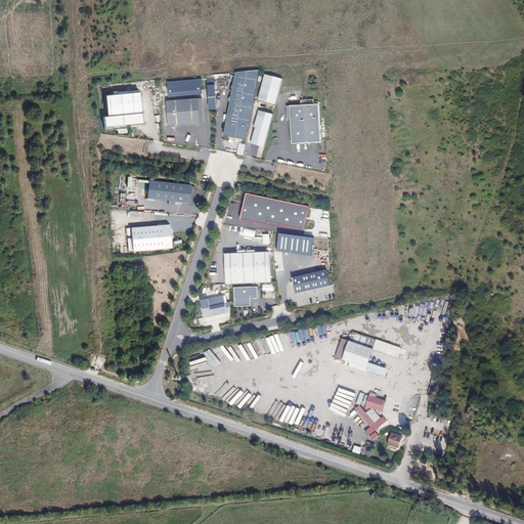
[(257,74),(234,70),(224,138),(247,141),(257,74)]
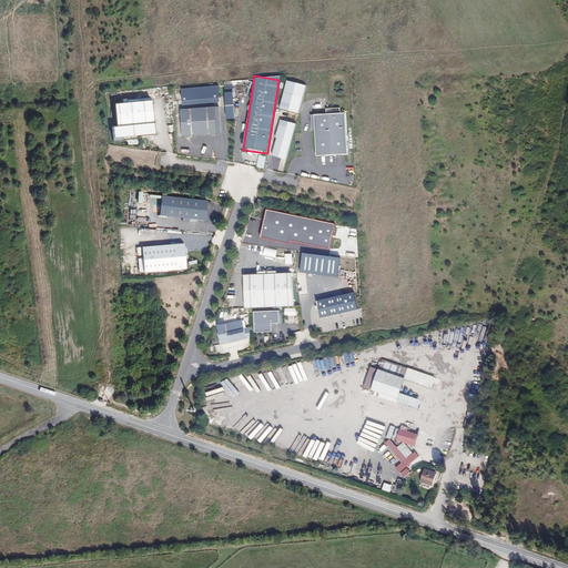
[(298,114),(305,87),(286,82),(280,110),(298,114)]
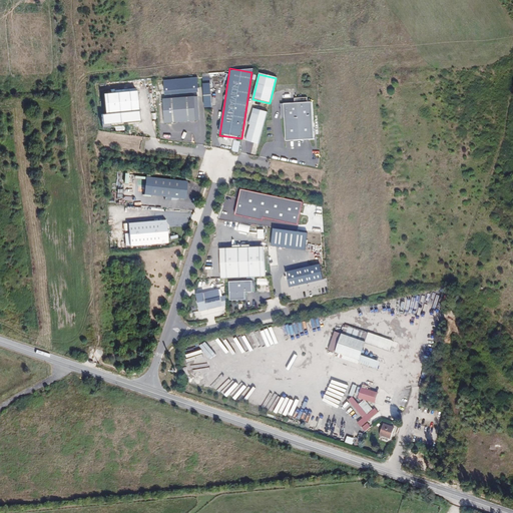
[(102,126),(139,123),(137,92),(103,95),(105,115),(101,115),(102,126)]
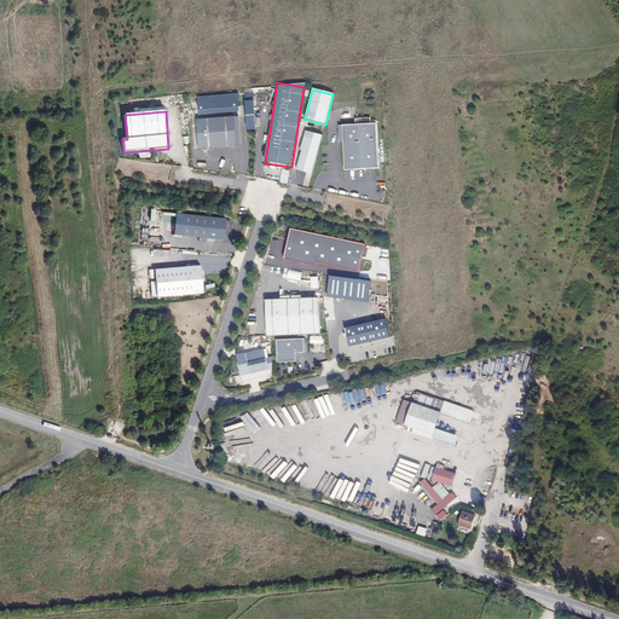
[(239,117),(196,120),(197,150),(241,148),(239,117)]
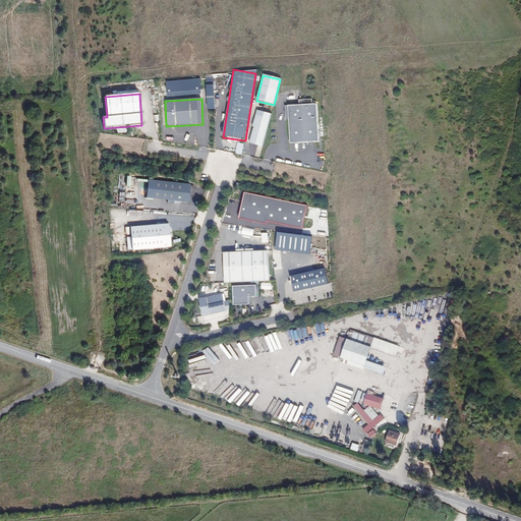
[(290,143),(319,142),(315,104),(312,104),(311,100),(293,101),(294,106),(285,106),(286,121),(288,121),(290,143)]
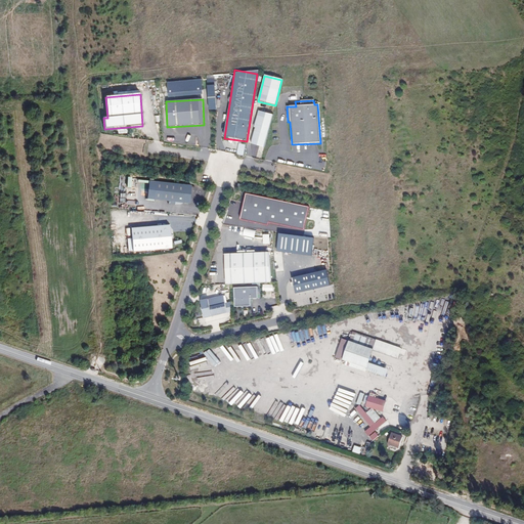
[(264,148),(272,115),(258,112),(250,145),(264,148)]
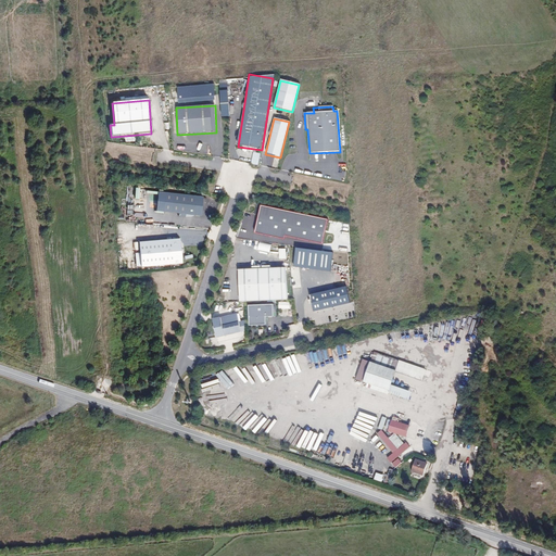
[(344,179),(345,172),(344,172),(344,167),(338,166),(337,178),(344,179)]
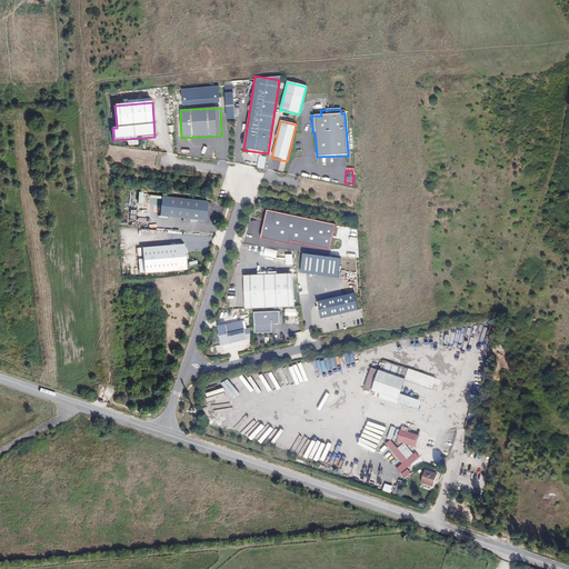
[(160,218),(207,221),(208,200),(161,198),(160,218)]
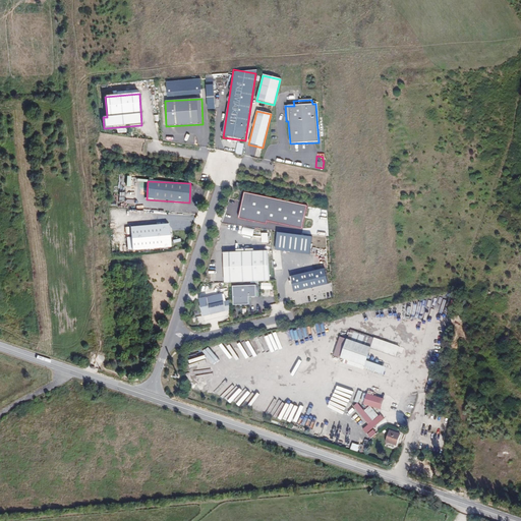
[(194,205),(172,203),(171,210),(175,211),(174,212),(193,213),(194,205)]
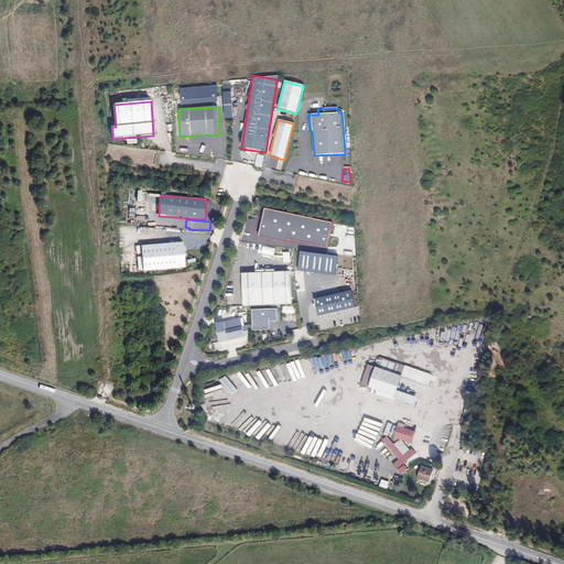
[(183,242),(141,247),(142,257),(137,257),(138,272),(185,269),(183,242)]
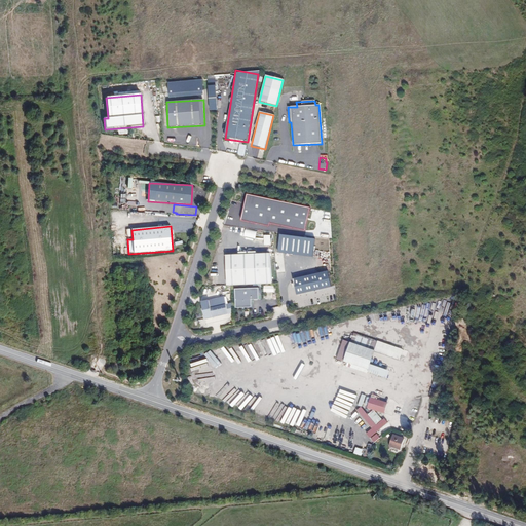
[(270,254),(225,256),(226,288),(271,285),(270,254)]
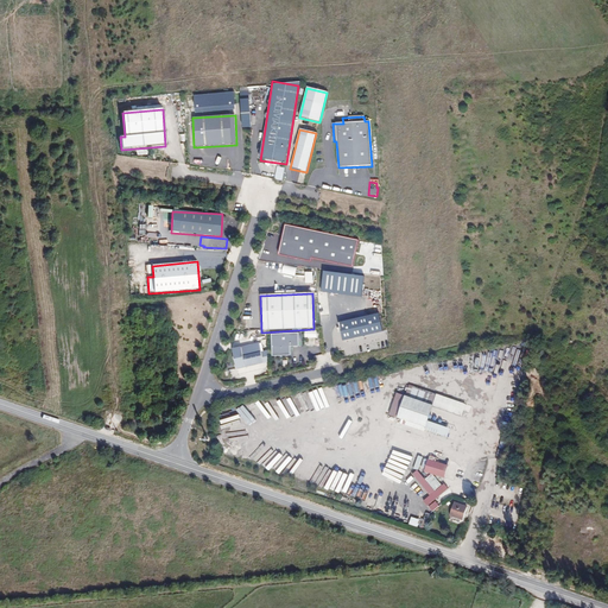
[(271,334),(272,358),(290,358),(290,348),(298,348),(298,334),(271,334)]
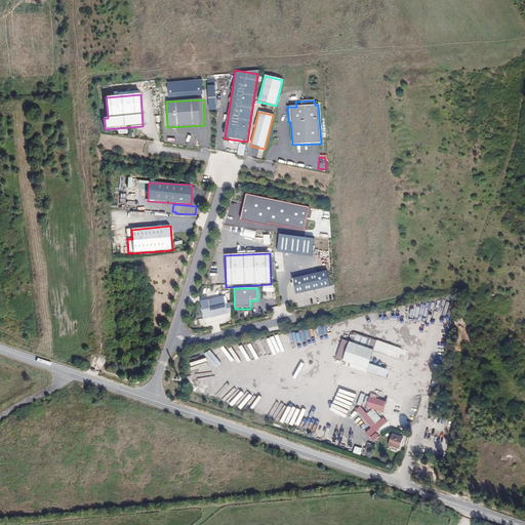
[(228,315),(225,297),(200,301),(203,320),(228,315)]
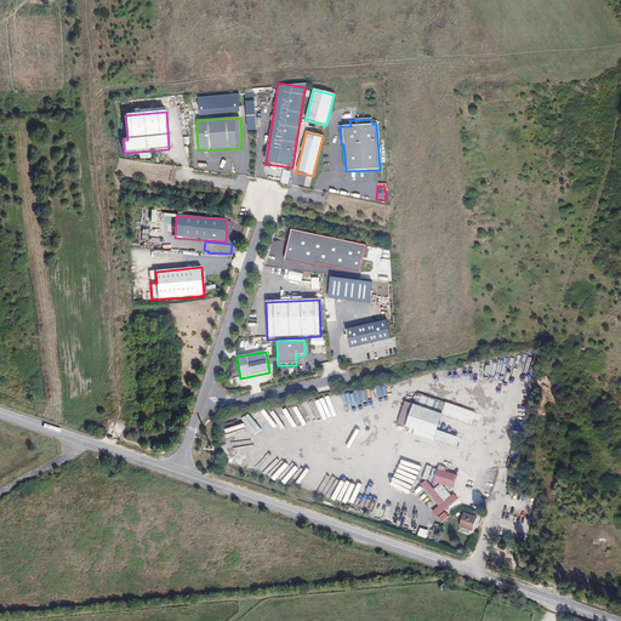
[(454,388),(457,388),(463,387),(463,372),(454,372),(454,388)]
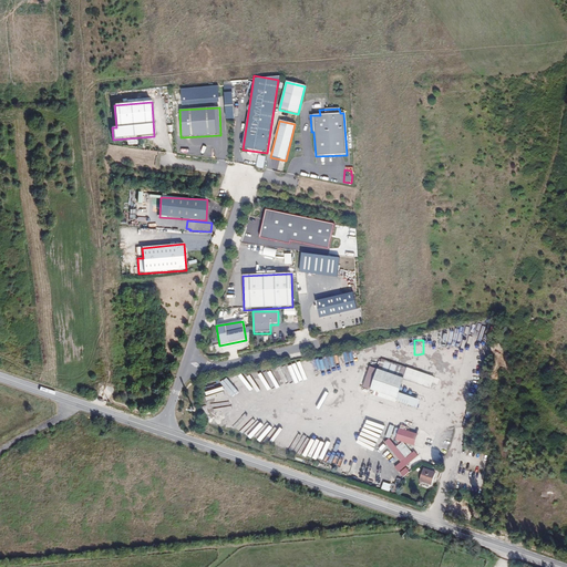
[(426,344),(425,352),(434,353),(435,342),(431,341),(430,344),(426,344)]
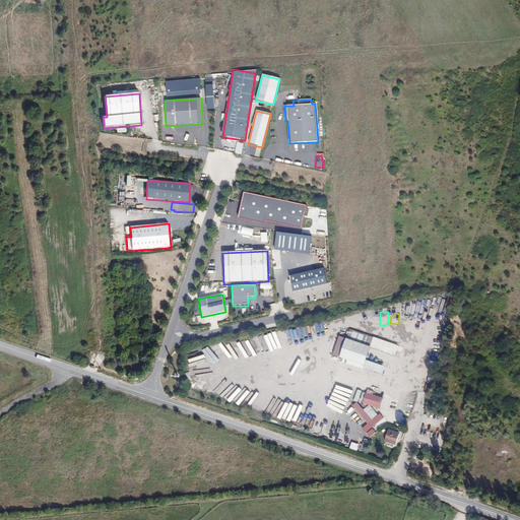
[(404,316),(402,334),(424,336),(426,319),(408,317),(409,316),(404,316)]
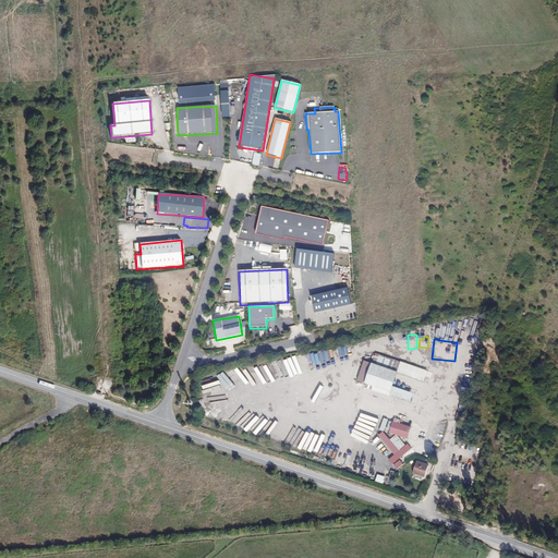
[(340,352),(332,354),(336,368),(343,367),(340,352)]
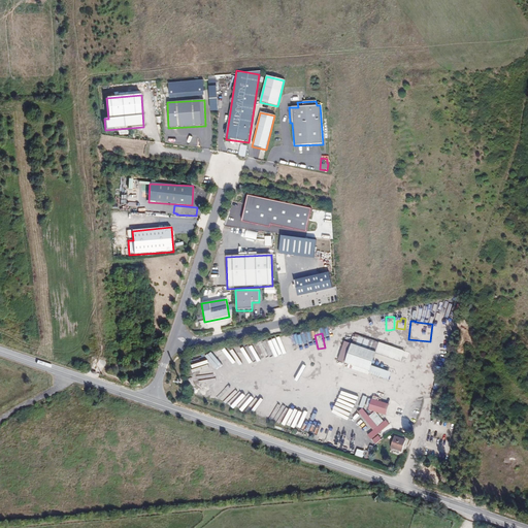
[(358,334),(354,343),(378,353),(402,362),(405,352),(358,334)]
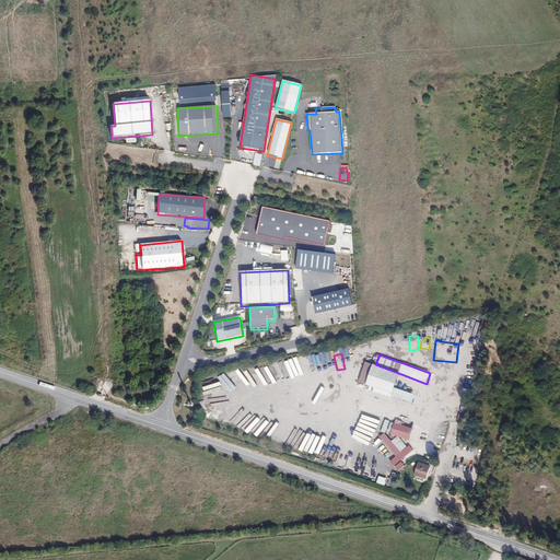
[(315,376),(323,374),(318,356),(310,359),(270,371),(276,388),(315,377),(315,376)]
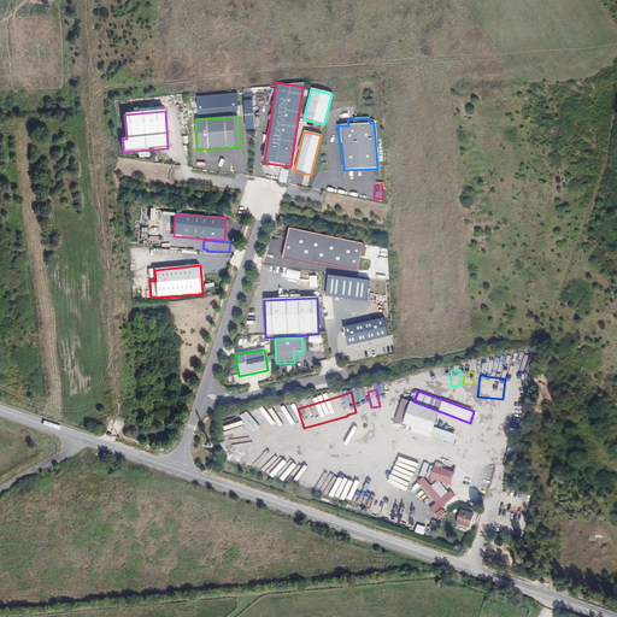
[(442,412),(413,401),(405,423),(418,428),(421,429),(434,434),(436,428),(442,412)]
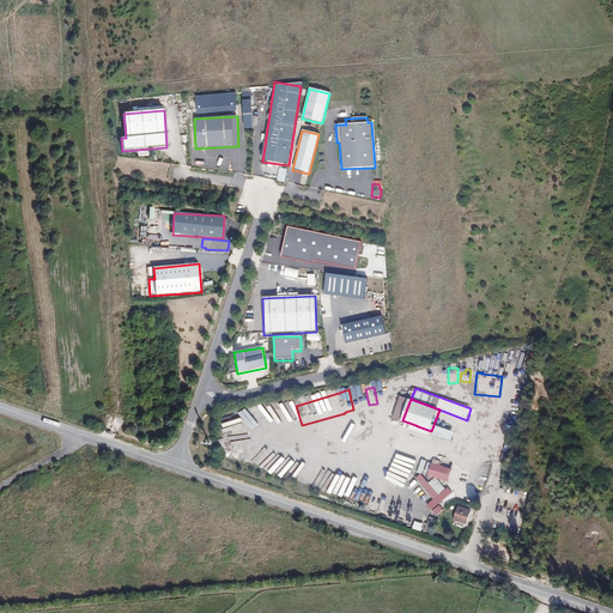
[(454,432),(434,425),(431,431),(430,432),(451,441),(454,432)]
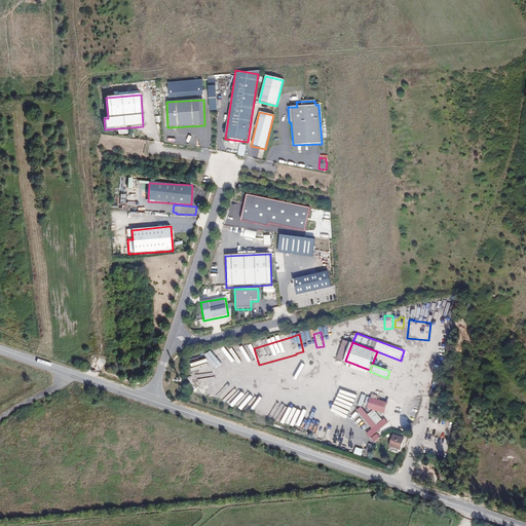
[(338,389),(335,407),(352,410),(355,393),(358,393),(360,385),(342,382),(340,390),(338,389)]
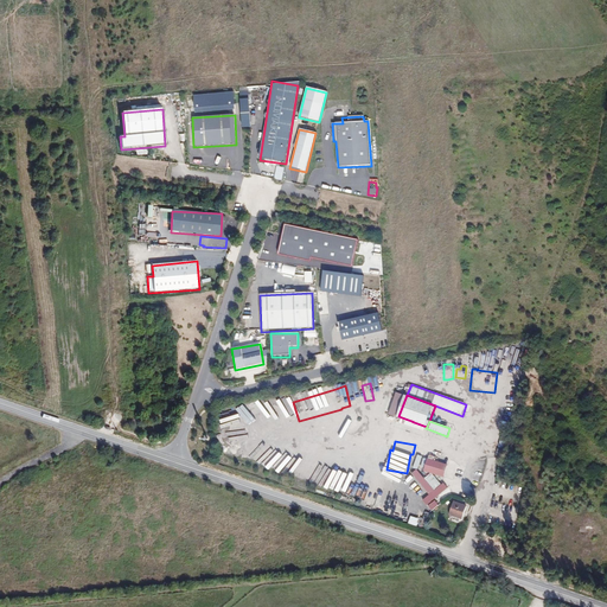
[(268,466),(298,477),(304,460),(278,451),(279,447),(267,443),(261,461),(269,464),(268,466)]
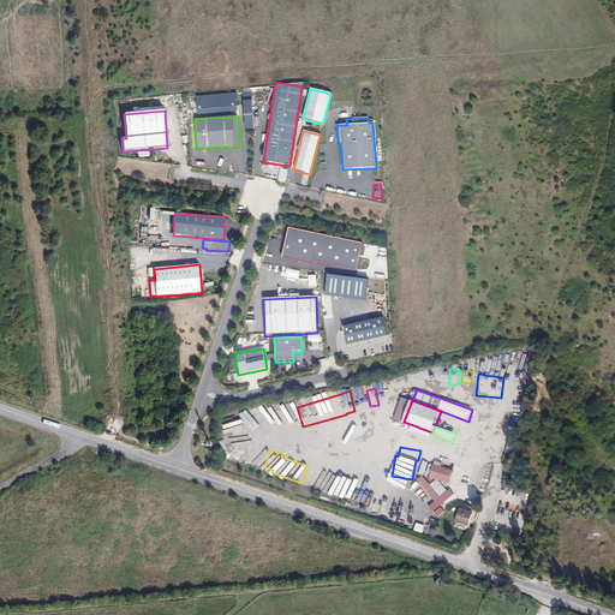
[(434,478),(448,483),(449,483),(453,472),(434,466),(430,477),(431,477),(434,478)]
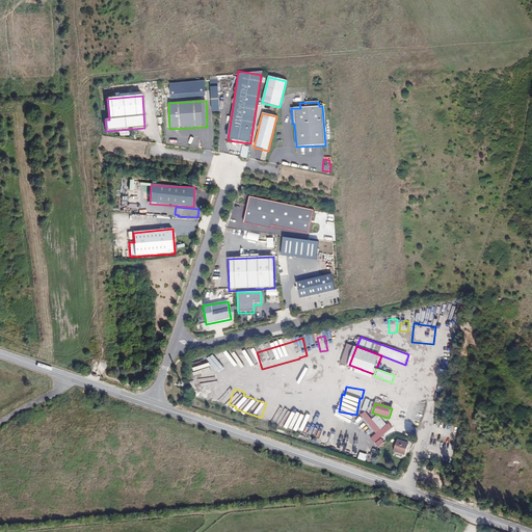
[(269,405),(266,420),(293,426),(293,429),(295,430),(296,429),(298,430),(301,419),(300,419),(301,413),(269,405)]
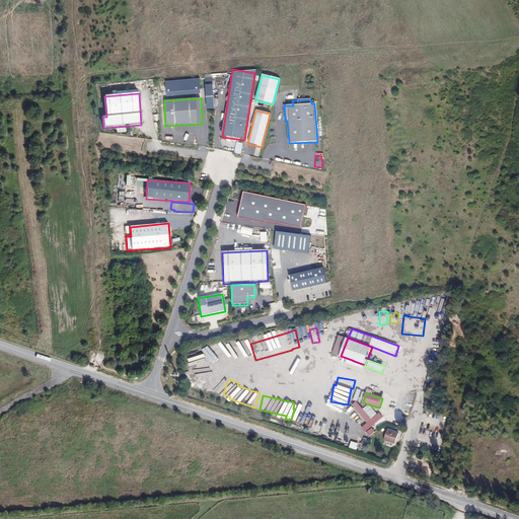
[(364,432),(382,418),(380,414),(370,422),(369,421),(370,420),(356,401),(352,404),(366,423),(368,422),(368,423),(361,428),(364,432)]
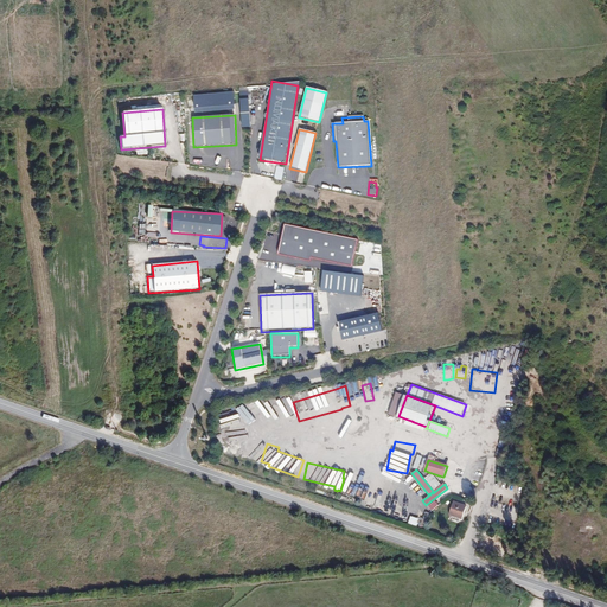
[(440,483),(442,477),(428,472),(427,477),(440,483)]
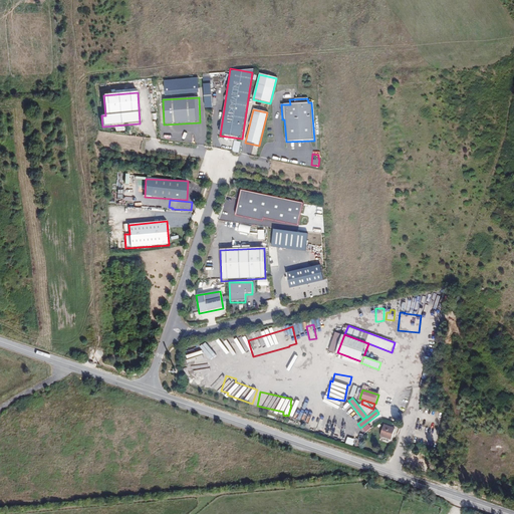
[(379,436),(391,441),(395,430),(383,426),(379,436)]
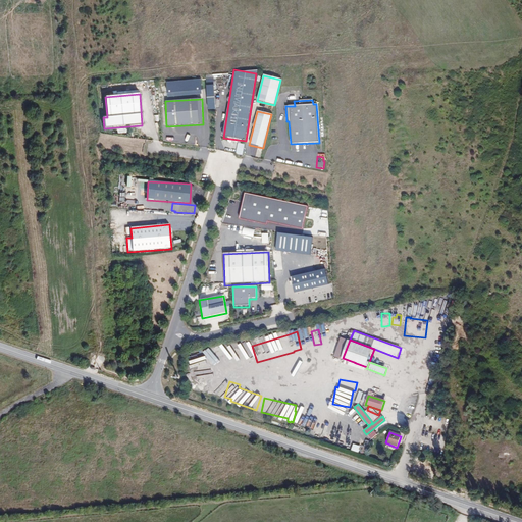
[(432,458),(436,447),(419,440),(415,451),(432,458)]
